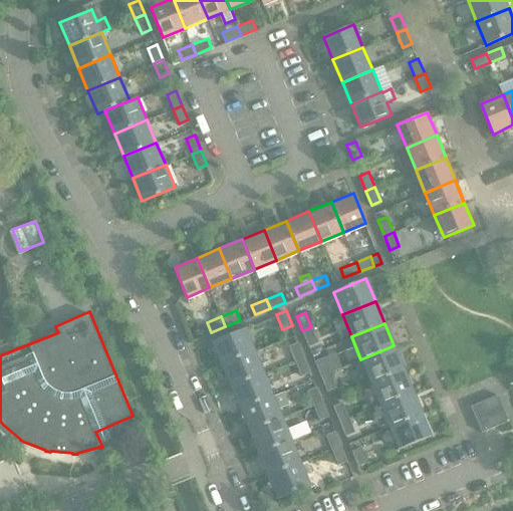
[(302,330),(309,347),(318,343),(311,327),(302,330)]
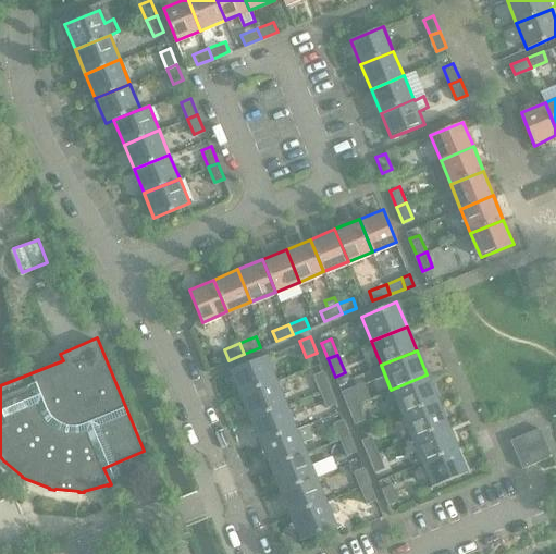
[(231,370),(241,394),(275,380),(266,356),(231,370)]
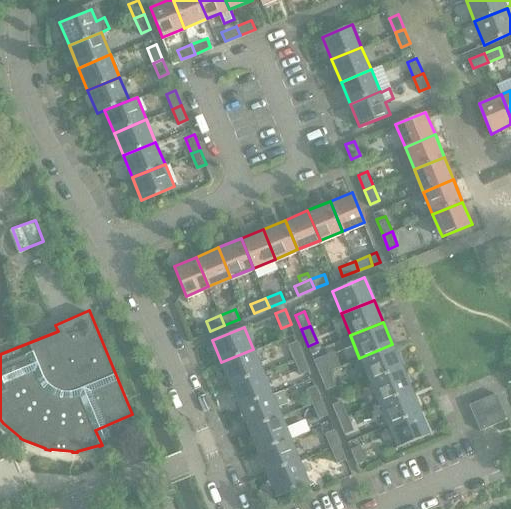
[(287,343),(294,358),(303,354),(297,339),(287,343)]
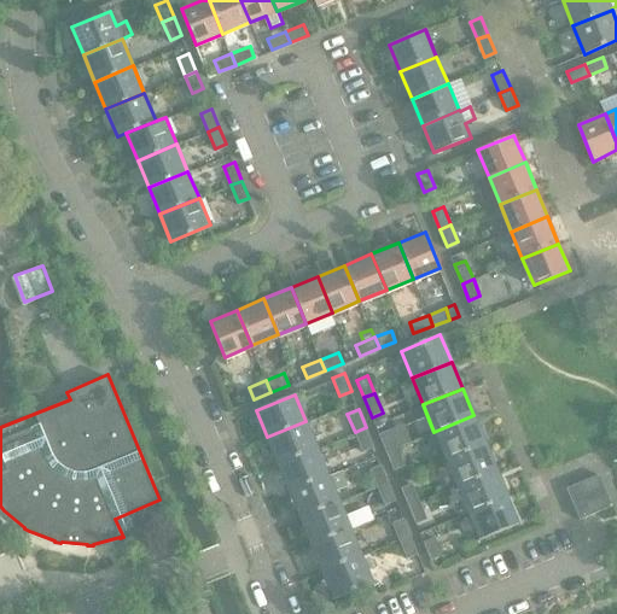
[(434,432),(446,458),(484,443),(473,415),(434,432)]
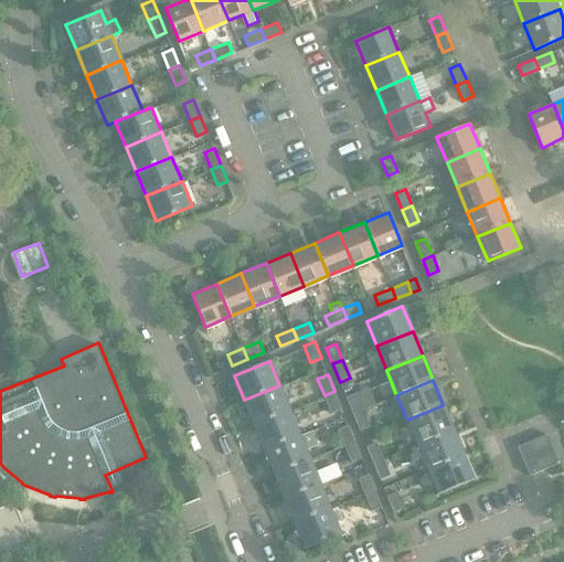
[(244,400),(254,424),(289,410),(279,385),(244,400)]
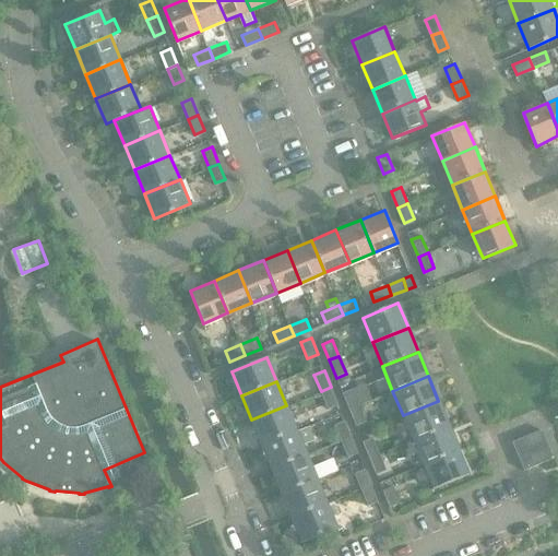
[(337,403),(331,387),(321,391),(328,407),(337,403)]
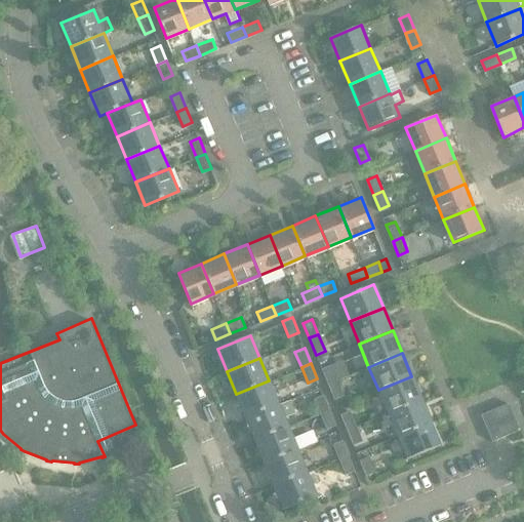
[(322,368),(328,384),(337,379),(331,365),(322,368)]
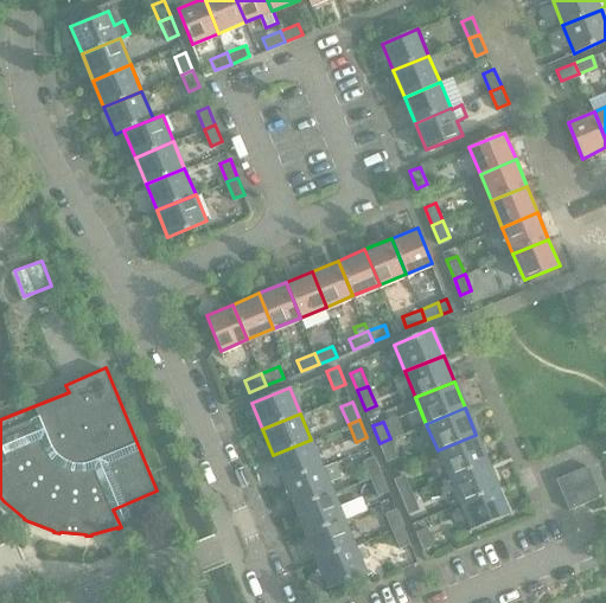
[(438,450),(448,476),(488,461),(476,435),(438,450)]
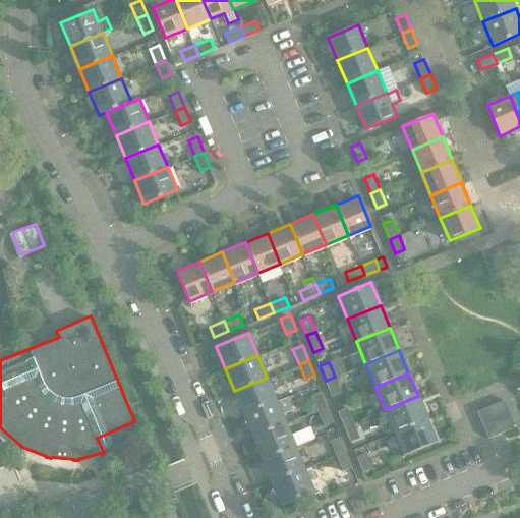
[(341,392),(335,377),(326,381),(332,395),(341,392)]
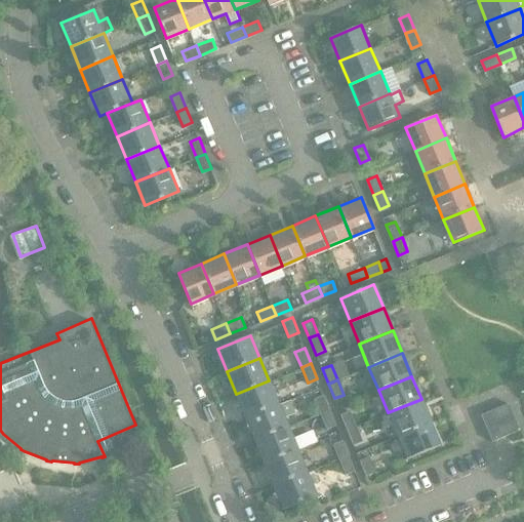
[(236,394),(245,417),(278,404),(269,380),(236,394)]
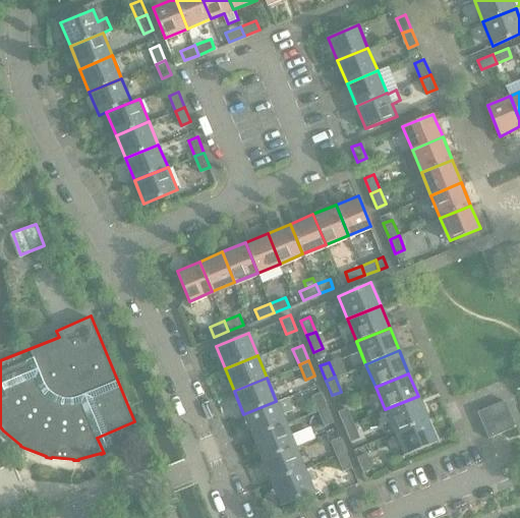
[(311,395),(318,410),(328,406),(322,391),(311,395)]
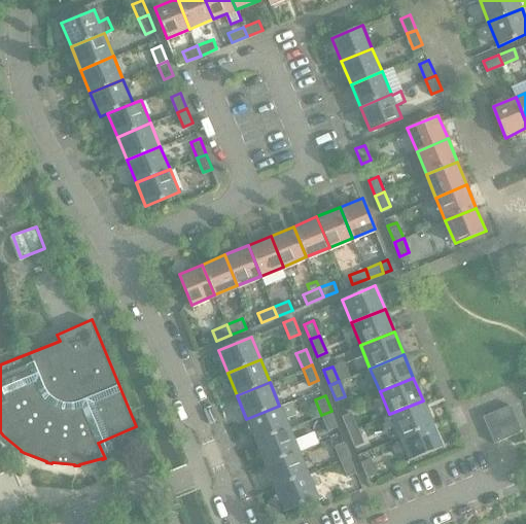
[(389,414),(398,438),(432,423),(423,400),(389,414)]
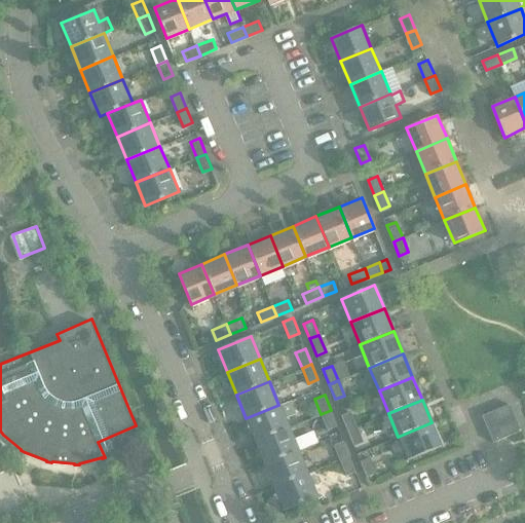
[(493,440),(521,428),(510,403),(483,413),(493,440)]
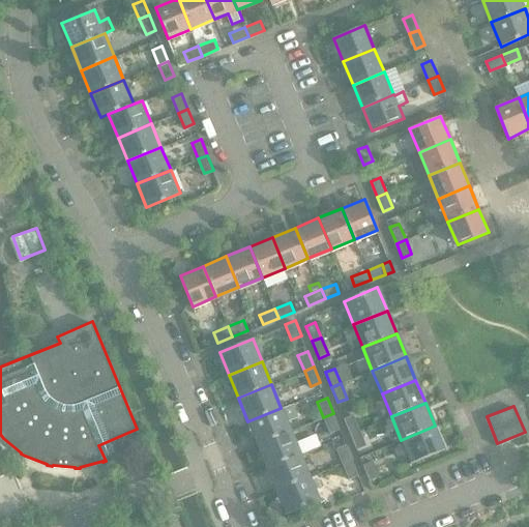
[(247,421),(257,444),(290,431),(281,408),(247,421)]
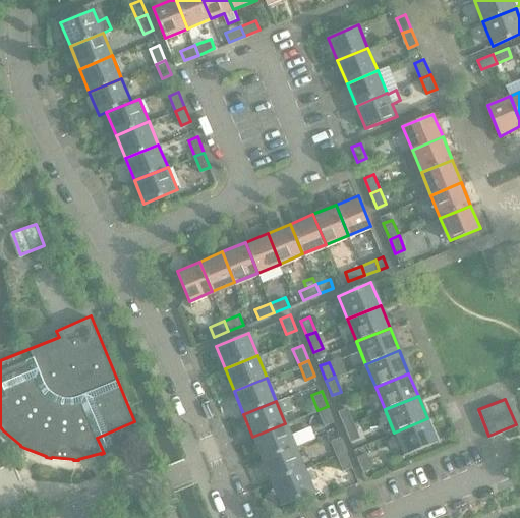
[(334,420),(328,406),(318,410),(324,424),(334,420)]
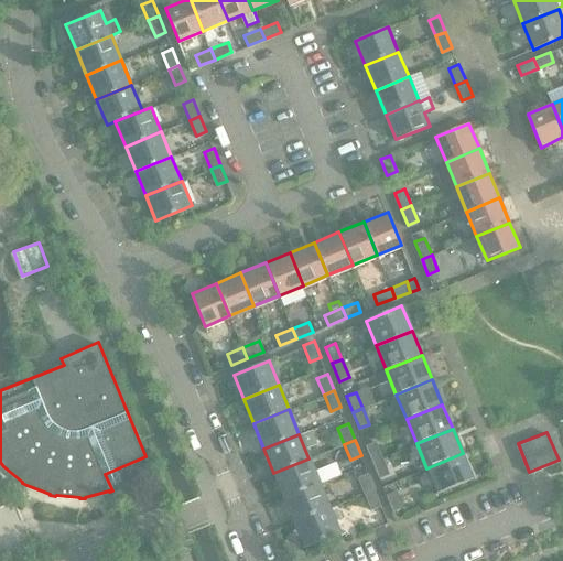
[(365,444),(372,462),(382,457),(375,440),(365,444)]
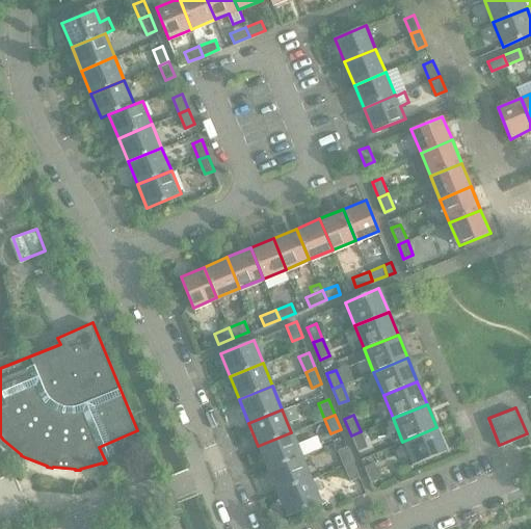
[(446,451),(436,427),(402,442),(412,465),(446,451)]
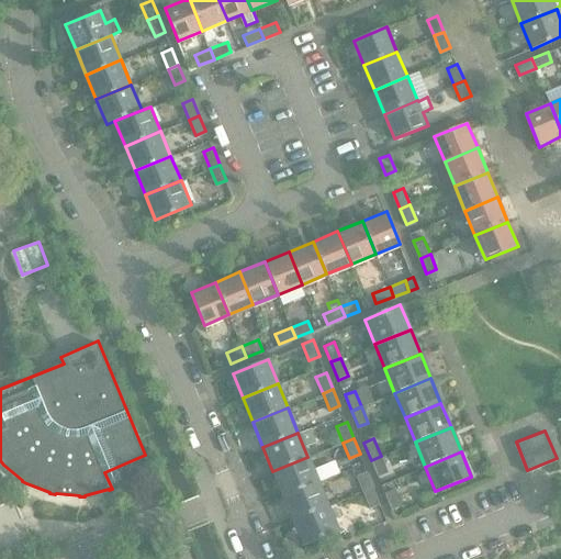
[(388,471),(381,456),(371,460),(378,476),(388,471)]
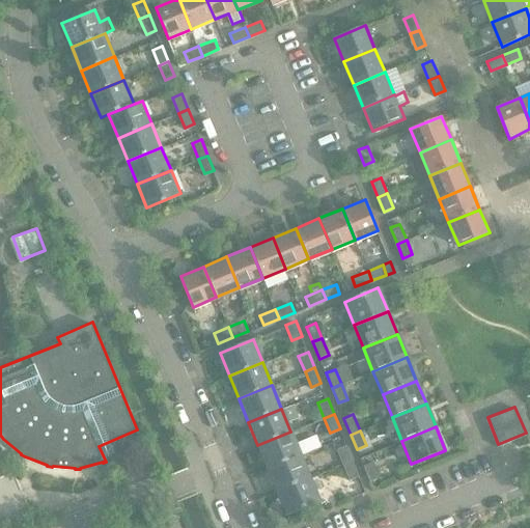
[(257,445),(268,468),(301,454),(290,432),(257,445)]
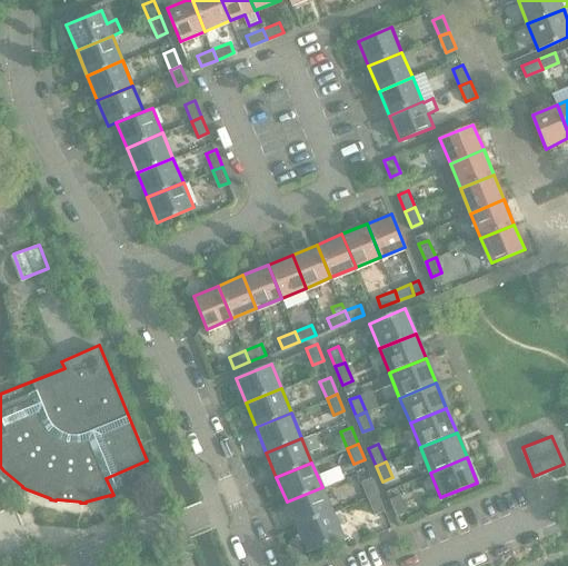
[(360,482),(367,497),(378,493),(371,477),(360,482)]
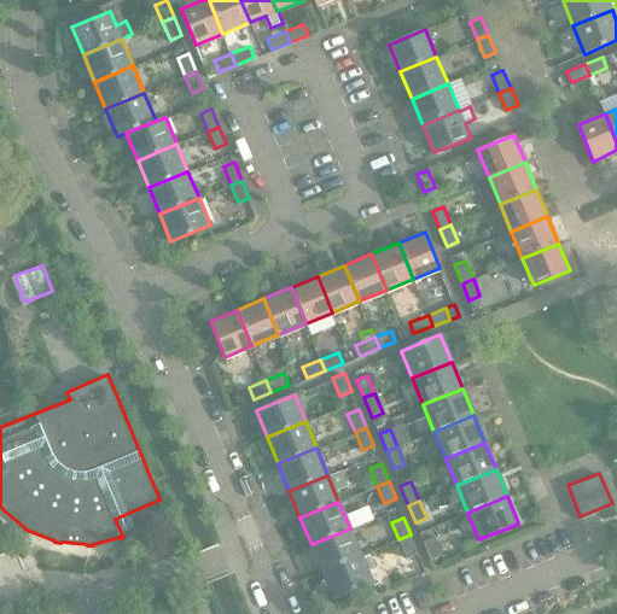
[(312,544),(322,571),(361,555),(350,528),(312,544)]
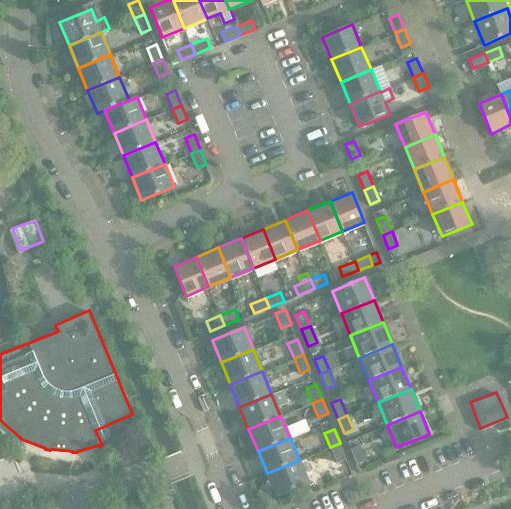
[(345,458),(340,443),(330,447),(336,462),(345,458)]
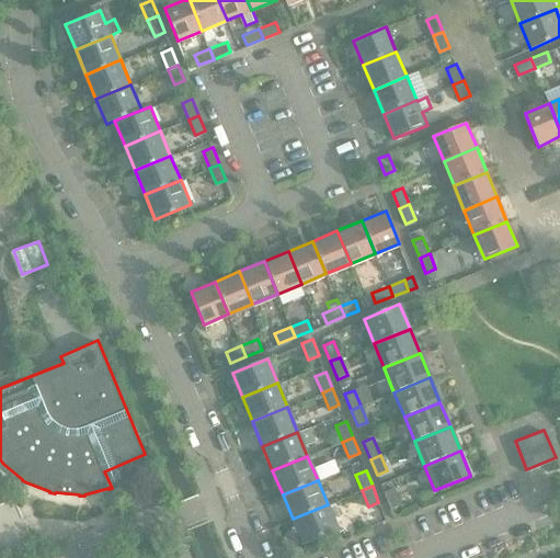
[(391,507),(401,503),(395,487),(385,491),(391,507)]
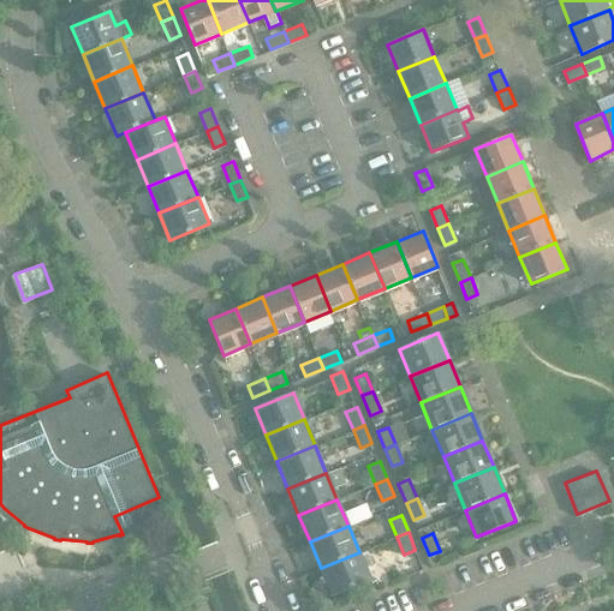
[(370,579),(359,552),(321,568),(332,595),(370,579)]
